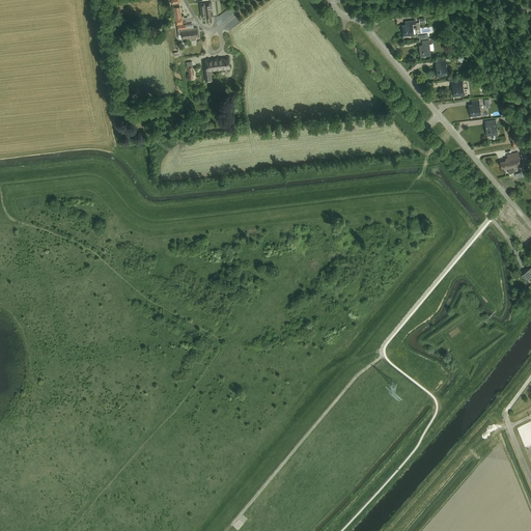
[(175,18),(182,17),(178,0),(171,0),(172,4),(173,4),(175,18)]
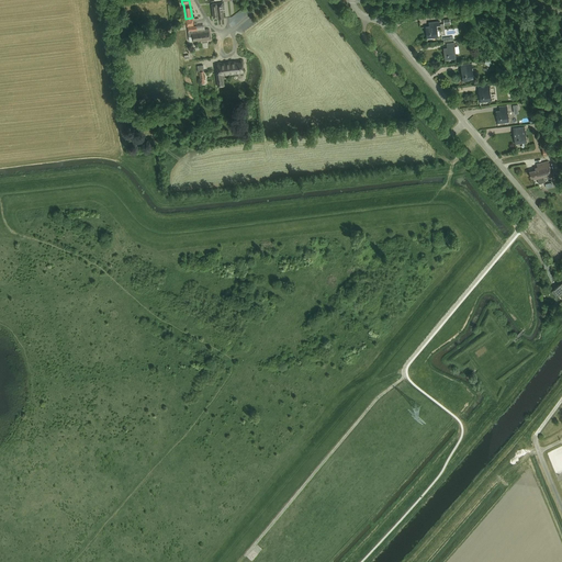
[(222,6),(223,6),(223,2),(211,4),(213,19),(218,18),(218,19),(224,18),(222,6)]
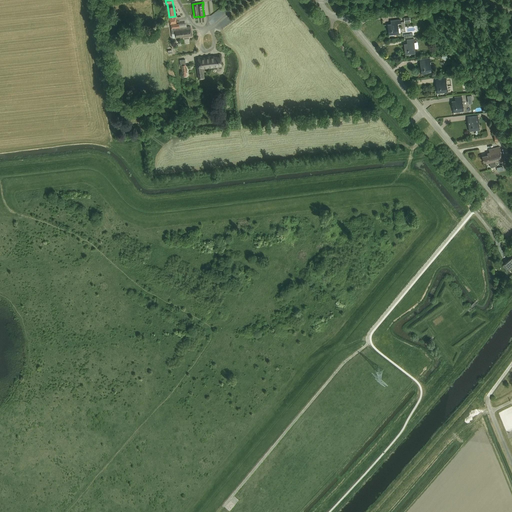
[(398,23),(400,23),(400,19),(390,20),(391,24),(387,24),(389,35),(399,34),(398,23)]
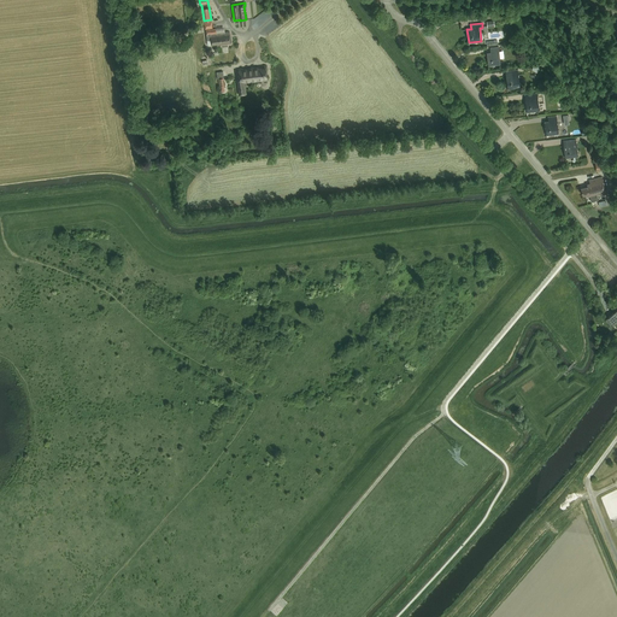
[(216,28),(206,29),(206,35),(210,34),(212,45),(231,42),(229,31),(225,33),(217,34),(216,28)]
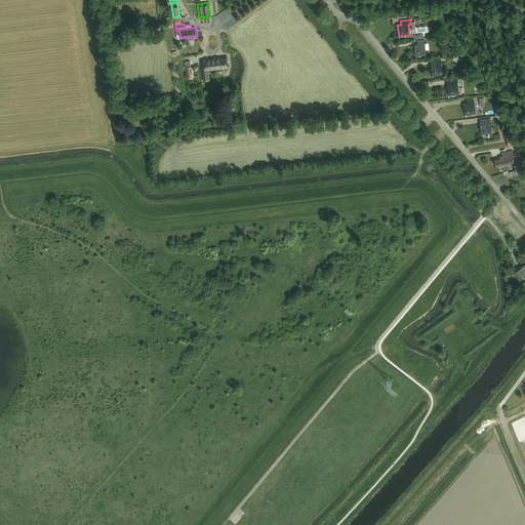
[(415,56),(427,55),(425,39),(417,40),(417,44),(414,45),(415,56)]
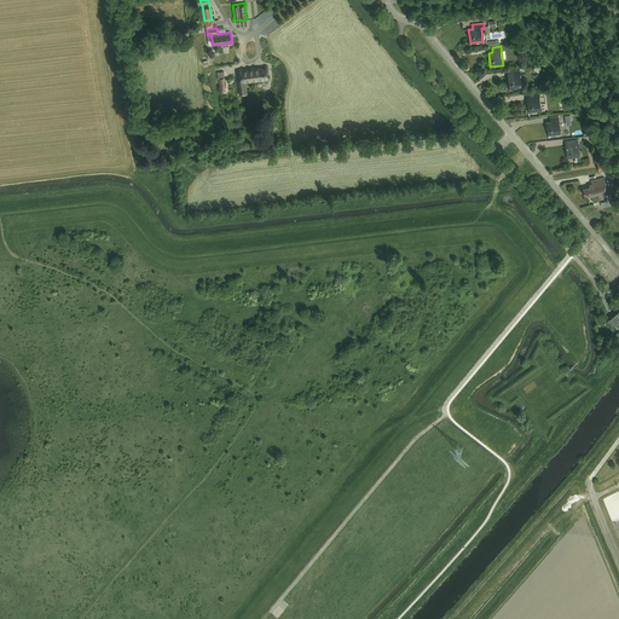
[(252,80),(267,79),(266,68),(255,69),(255,68),(243,70),(243,69),(239,69),(241,80),(238,80),(241,96),(247,94),(246,82),(252,81),(252,80)]
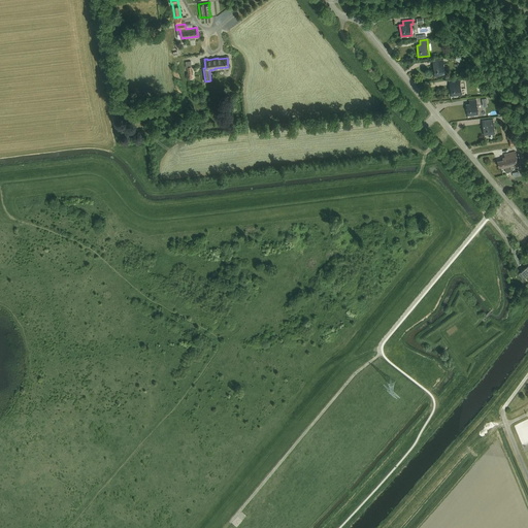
[(436,65),(433,65),(434,76),(446,74),(443,59),(436,60),(436,65)]
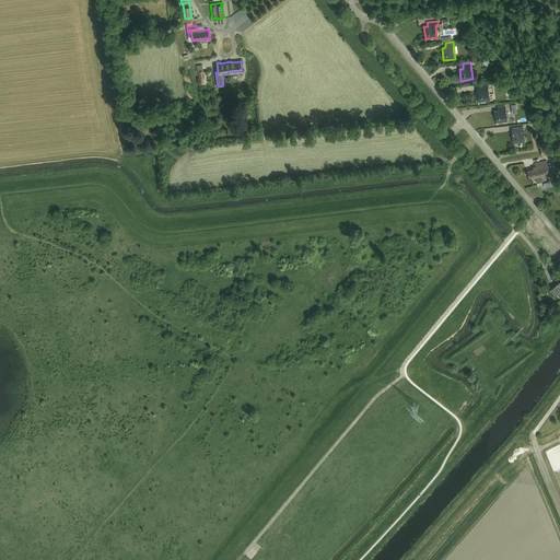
[(478,102),(490,101),(488,84),(480,84),(480,90),(477,90),(478,102)]
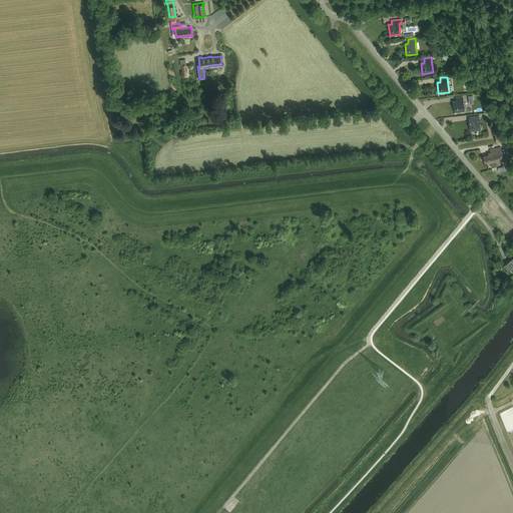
[(454,112),(464,111),(463,96),(456,97),(456,101),(453,101),(454,112)]
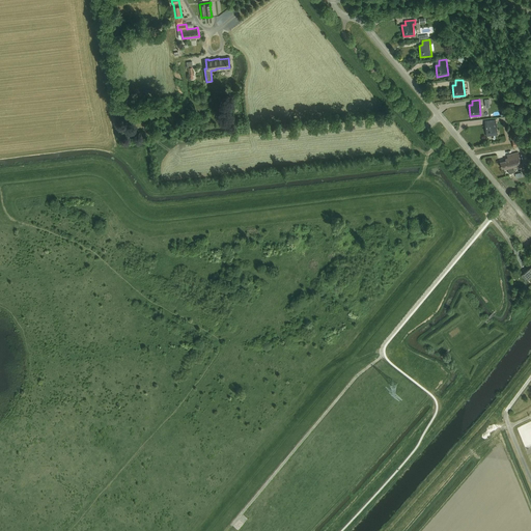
[(488,124),(485,124),(486,136),(498,135),(496,119),(488,120),(488,124)]
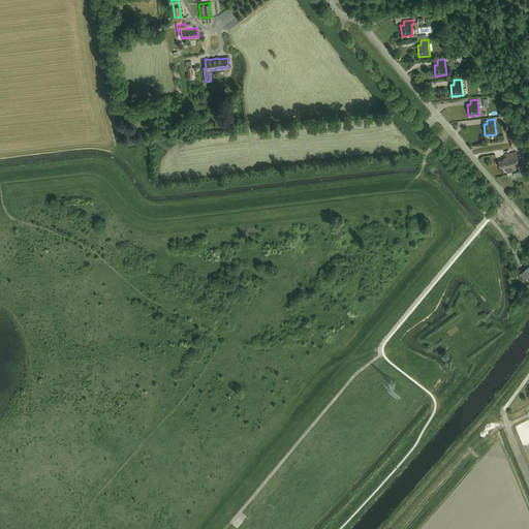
[(510,168),(520,165),(516,152),(510,153),(511,156),(503,158),(504,160),(498,161),(499,167),(501,166),(502,168),(505,168),(506,169),(510,168)]
